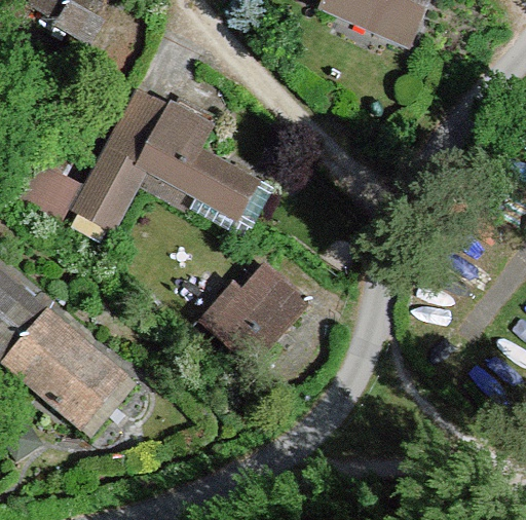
[(4,0),(3,7),(115,28),(119,0),(4,0)]
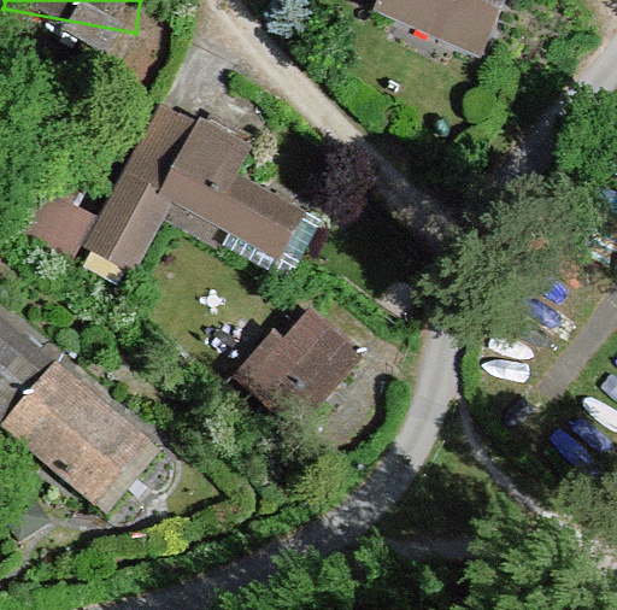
[(403,0),(397,16),(501,60),(527,0),(403,0)]
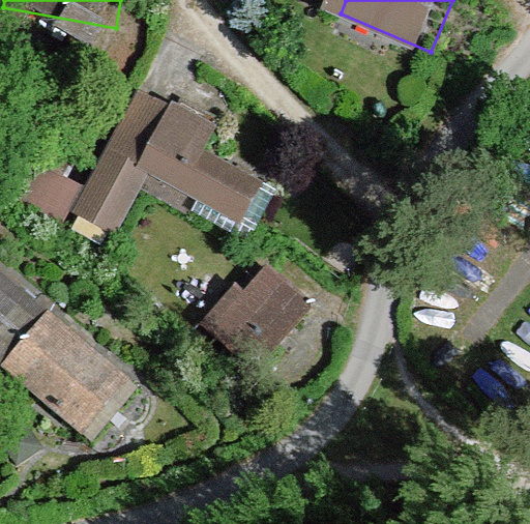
[(215,129),(137,87),(84,185),(38,161),(16,202),(60,226),(68,209),(116,235),(148,175),(242,225),(265,181),(204,149),(215,129)]
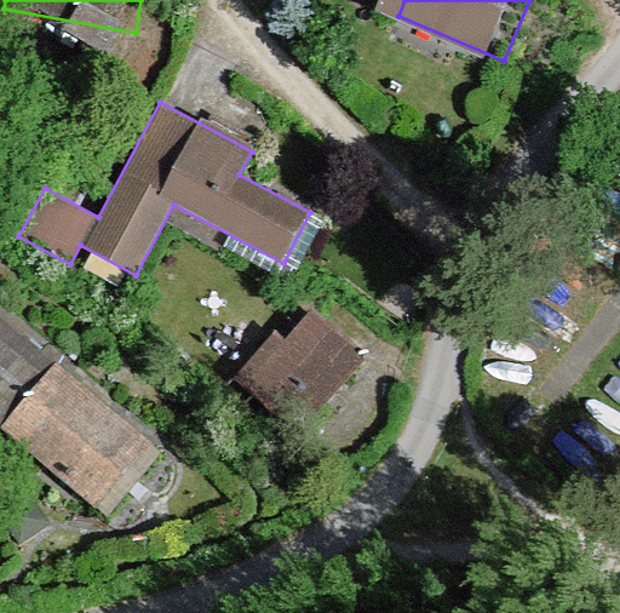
[(246,361),(311,413),(374,334),(309,282),(246,361)]
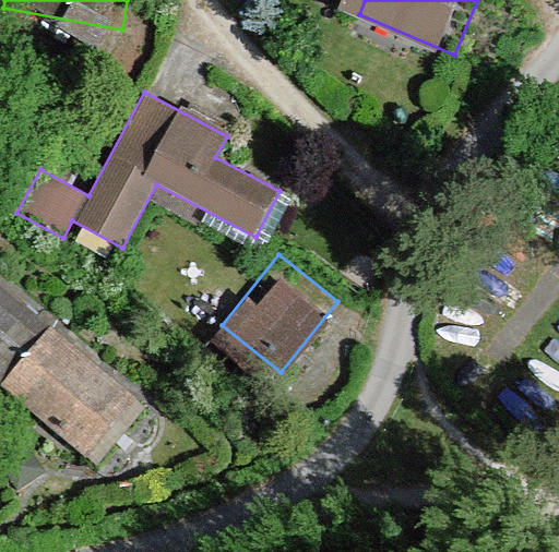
[(0,364),(55,303),(0,256),(0,364)]
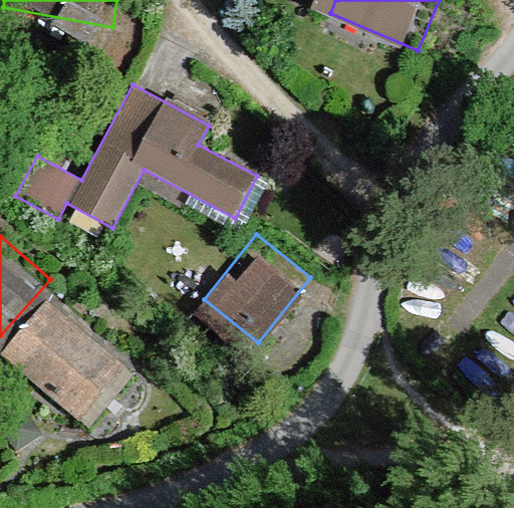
[(135,373),(48,302),(3,357),(89,429),(135,373)]
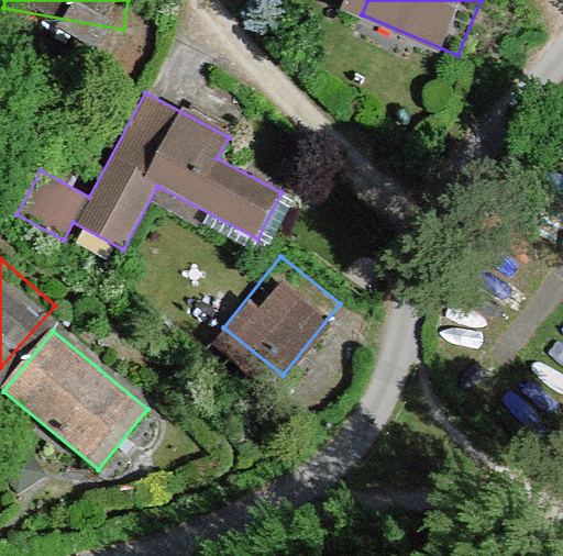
All buildings are outlined.
